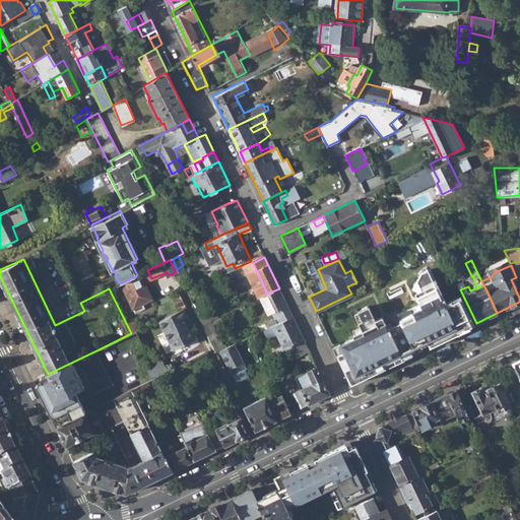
[(429,342),(431,345),(445,338),(473,325),(460,298),(446,305),(429,268),(423,271),(417,280),(424,293),(416,296),(423,307),(400,318),(401,321),(413,345),(420,342),(421,345),(429,342)]
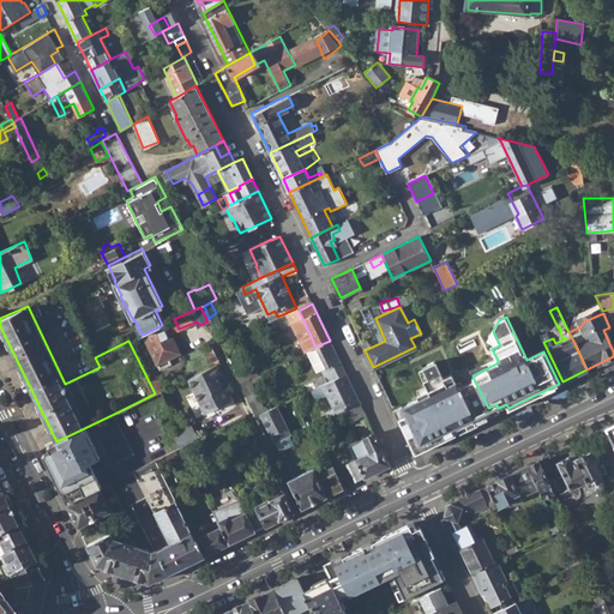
[(145,333),(160,361),(182,351),(168,323),(162,325),(145,333)]
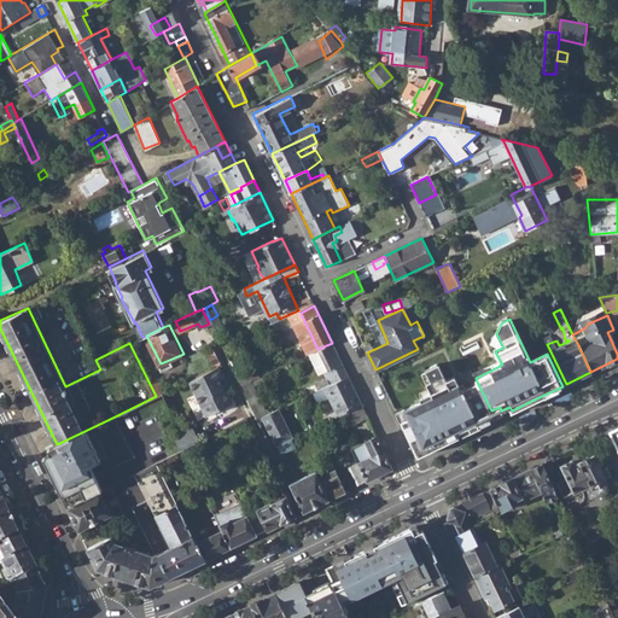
[(332,343),(318,349),(328,369),(324,372),(326,377),(314,383),(318,390),(324,388),(348,375),(332,343)]
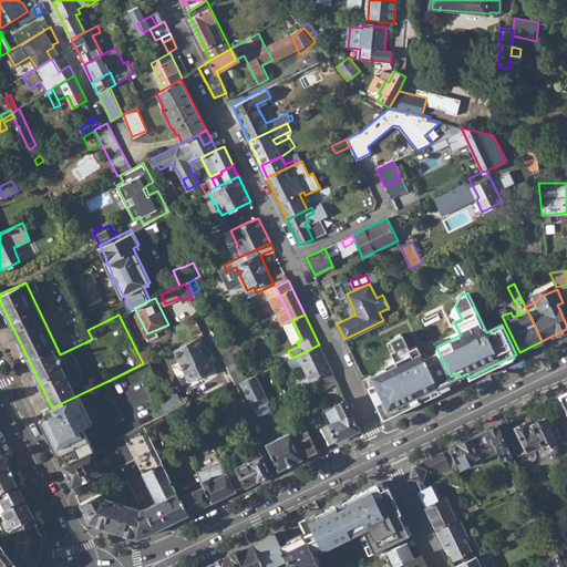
[(192,326),(196,332),(203,329),(197,318),(192,320),(194,325),(192,326)]
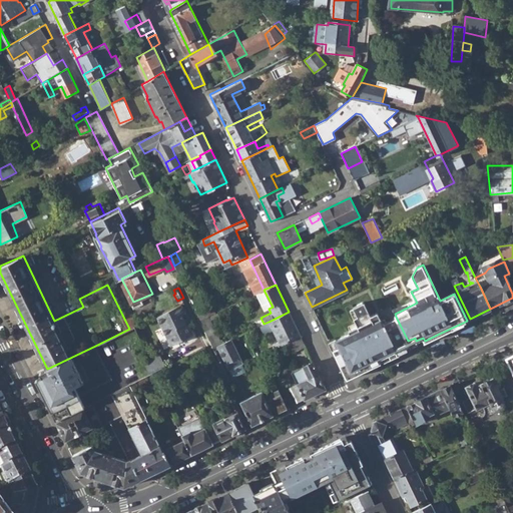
[(265,311),(269,309),(273,307),(264,290),(257,293),(265,311)]
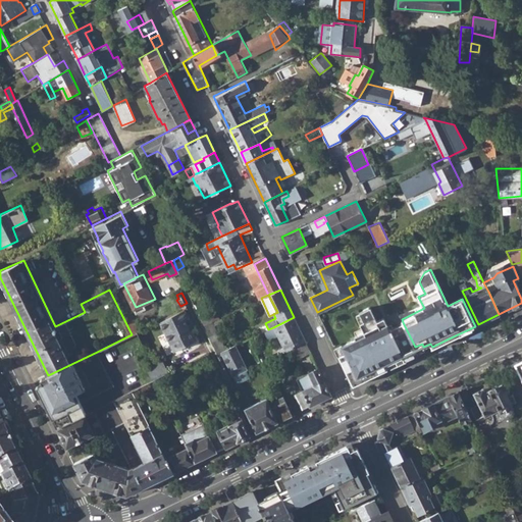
[(356,374),(360,381),(375,374),(418,354),(415,347),(403,322),(393,326),(392,323),(387,325),(383,317),(376,320),(370,306),(359,312),(363,320),(359,322),(363,330),(354,335),(355,338),(342,346),(345,352),(338,356),(349,378),(356,374)]
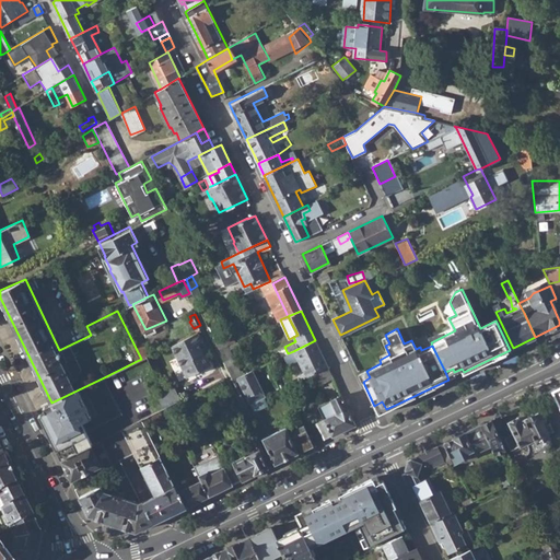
[(176,356),(181,365),(186,363),(191,374),(212,363),(206,350),(202,351),(199,341),(201,340),(203,340),(199,330),(173,343),(178,354),(176,356)]
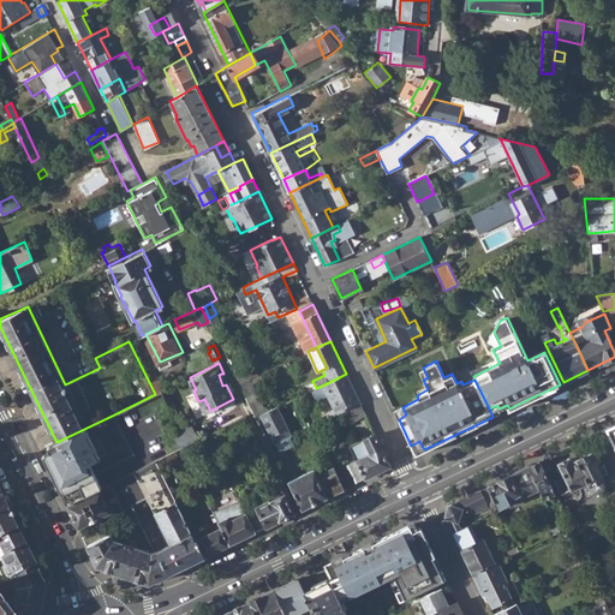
[(327,412),(328,417),(345,408),(359,401),(346,374),(322,386),(333,408),(327,412)]
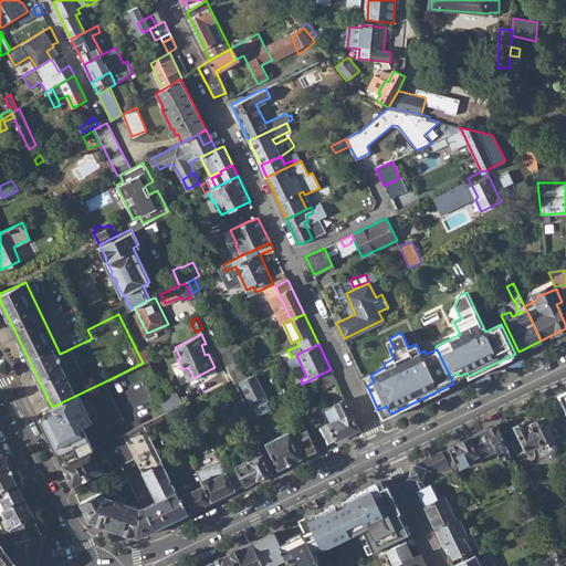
[(136,349),(143,363),(149,359),(152,358),(145,345),(136,349)]
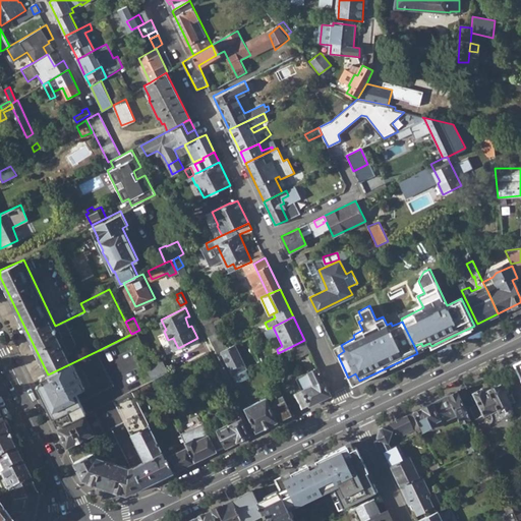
[(205,325),(210,335),(218,331),(213,321),(205,325)]
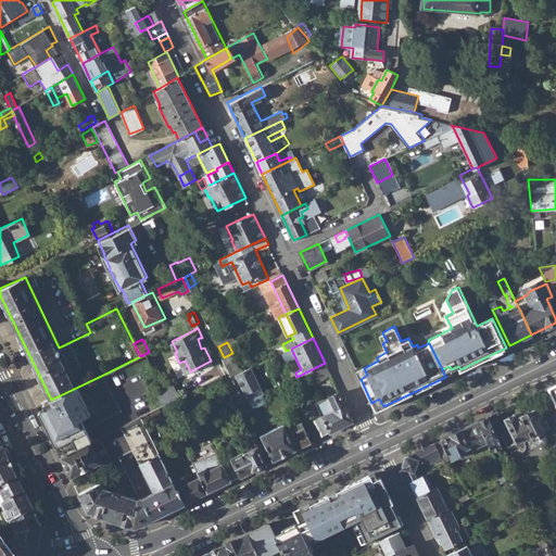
[(227,364),(232,376),(237,375),(241,373),(235,359),(227,364)]
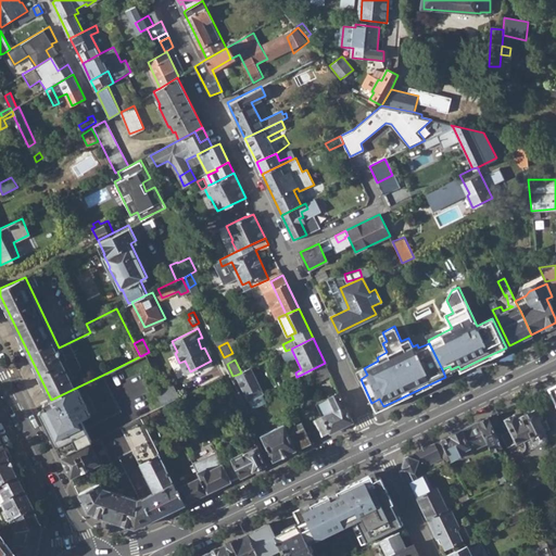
[(185,375),(190,371),(185,361),(179,363),(185,375)]
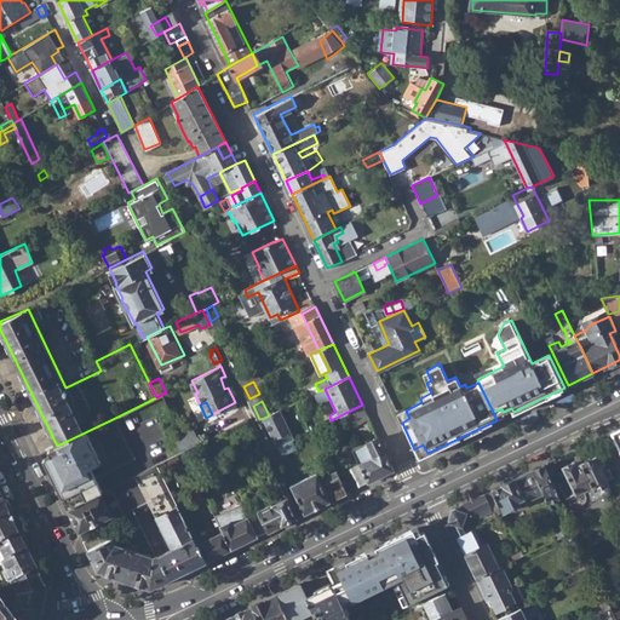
[(362,405),(348,412),(354,424),(368,417),(362,405)]
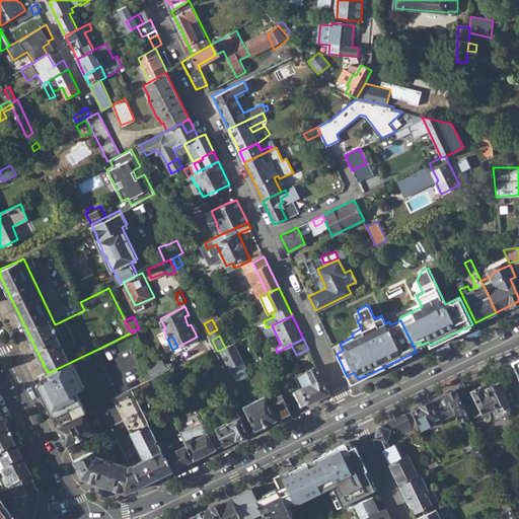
[(225,348),(221,350),(232,374),(245,367),(236,347),(241,344),(240,341),(225,348)]
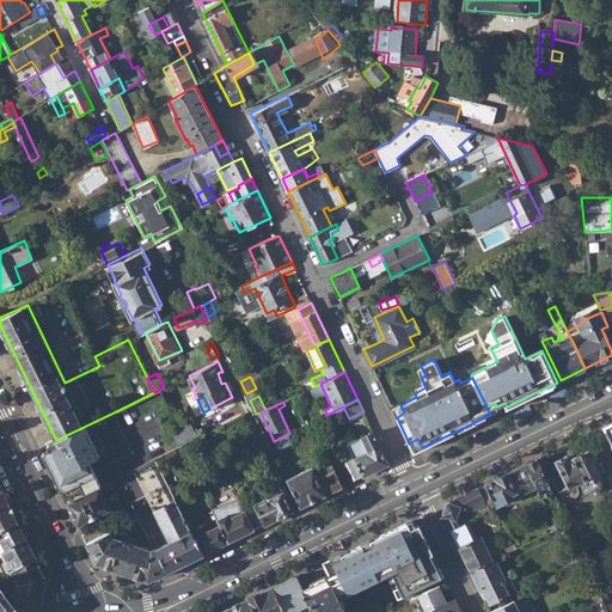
[(397,417),(404,412),(401,405),(392,409),(397,417)]
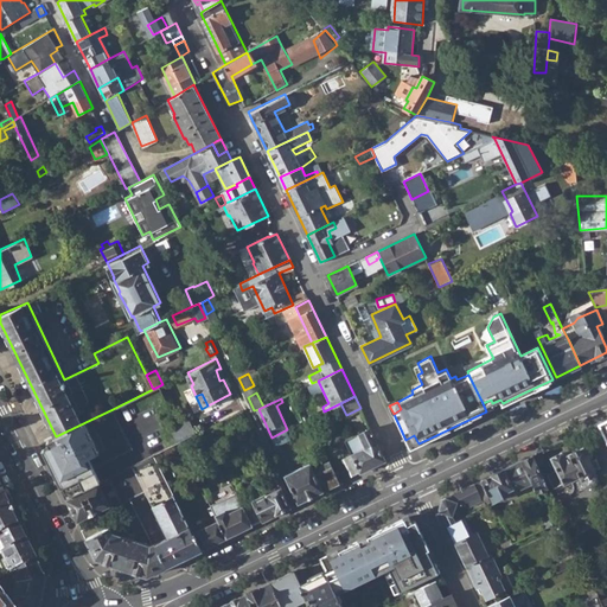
[(42,449),(65,498),(100,480),(94,468),(133,451),(113,409),(56,436),(46,441),(50,446),(42,449)]
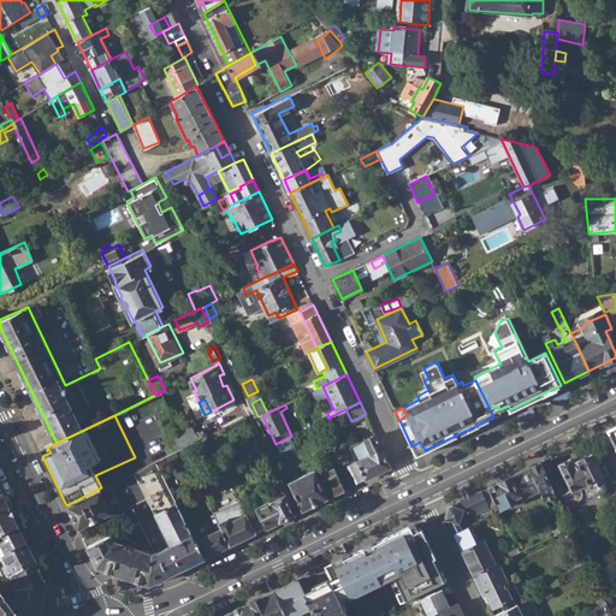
[(175,433),(181,449),(183,448),(200,439),(193,425),(175,433)]
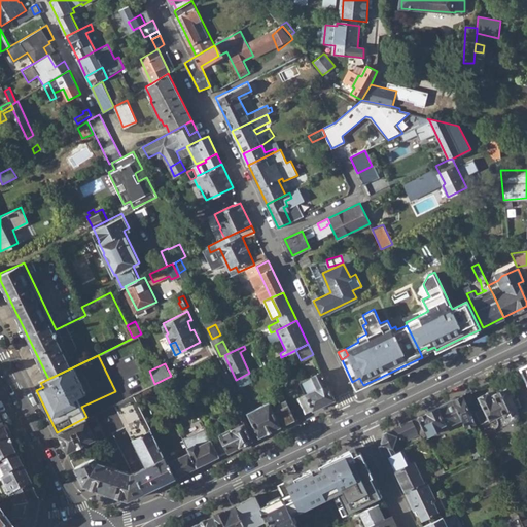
[(178,372),(184,385),(200,378),(194,364),(178,372)]
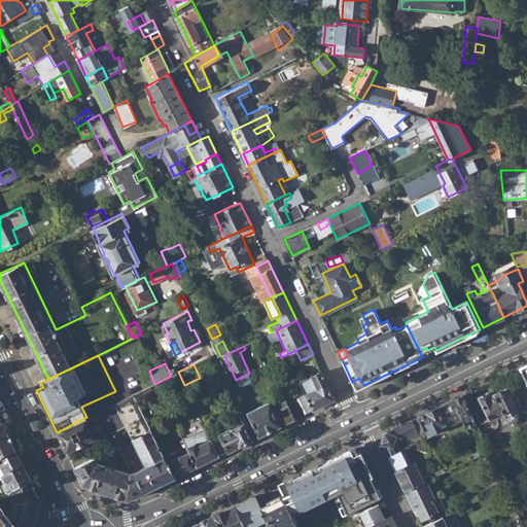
[(299,382),(305,394),(312,411),(335,399),(321,372),(299,382)]
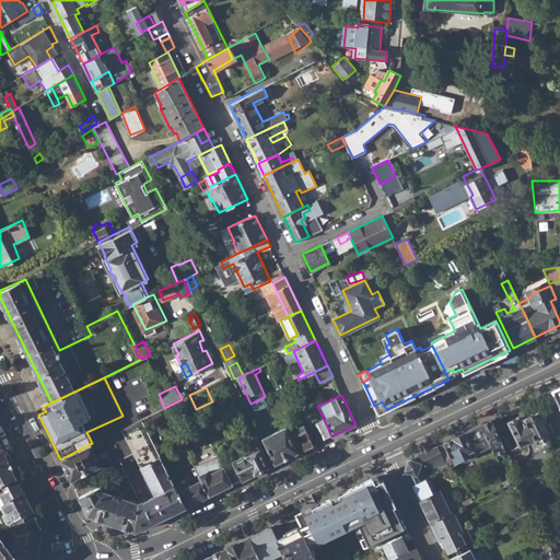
[(251,412),(254,419),(260,416),(257,409),(268,404),(265,396),(251,404),(254,410),(251,412)]
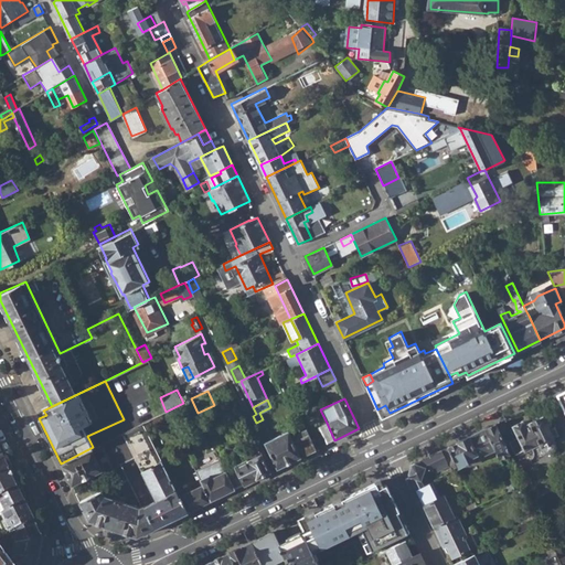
[(382,417),(390,413),(385,405),(377,409),(382,417)]
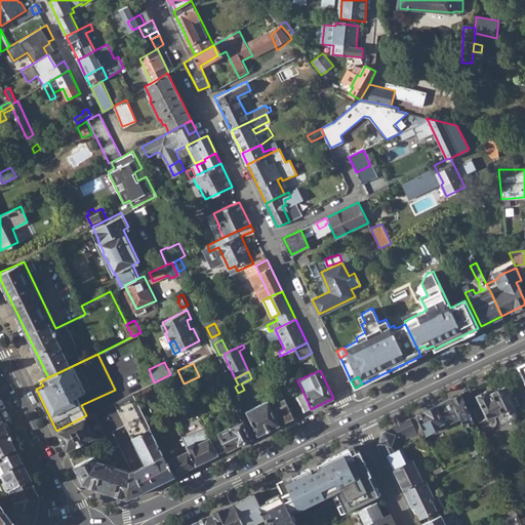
[(497,417),(500,425),(507,421),(512,421),(516,418),(517,414),(514,406),(518,403),(515,396),(510,398),(509,396),(511,393),(510,390),(506,390),(505,386),(484,395),(483,392),(476,396),(480,405),(473,409),(478,421),(501,411),(502,414),(497,417)]
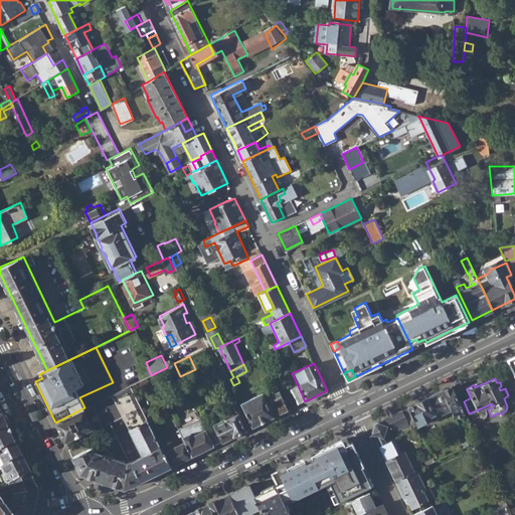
[(128,462),(129,462),(108,417),(121,411),(143,455),(132,461),(142,480),(170,466),(163,452),(131,385),(108,396),(93,404),(95,408),(109,439),(105,441),(109,451),(107,451),(105,454),(128,462)]
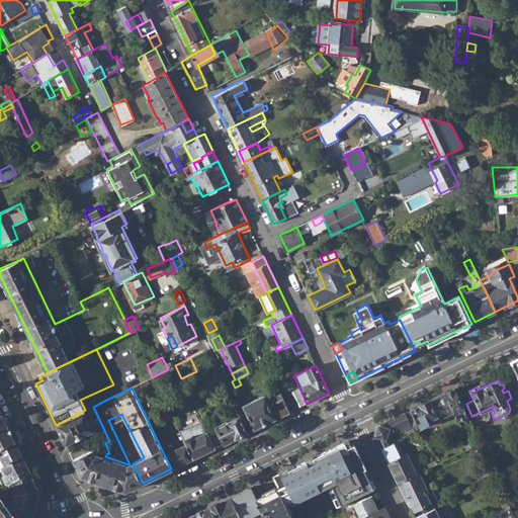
[(299,407),(307,404),(299,387),(292,392),(299,407)]
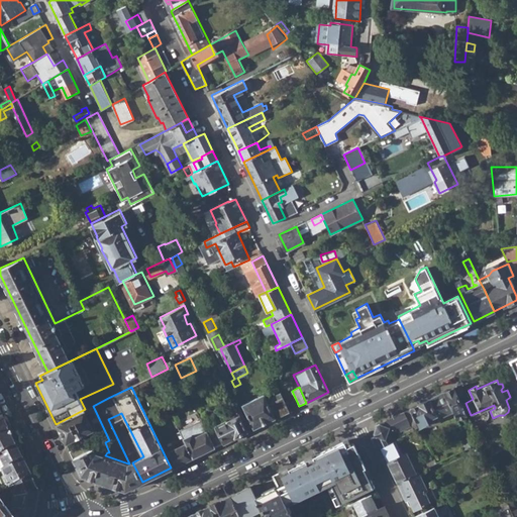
[(452,410),(456,419),(466,415),(452,388),(443,392),(451,407),(452,410)]
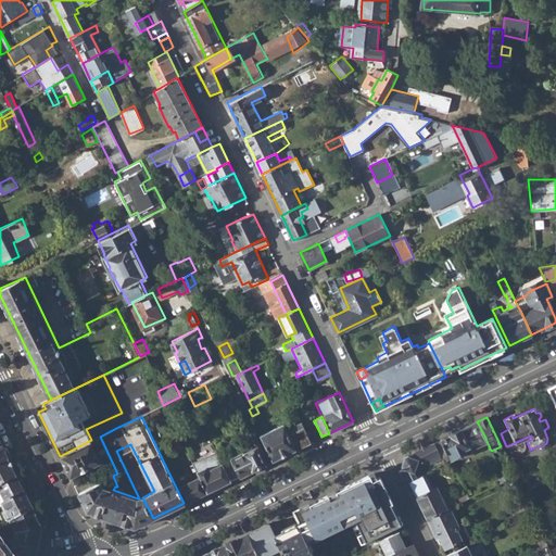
[(450,459),(465,453),(466,451),(487,441),(485,438),(477,421),(440,440),(450,459)]
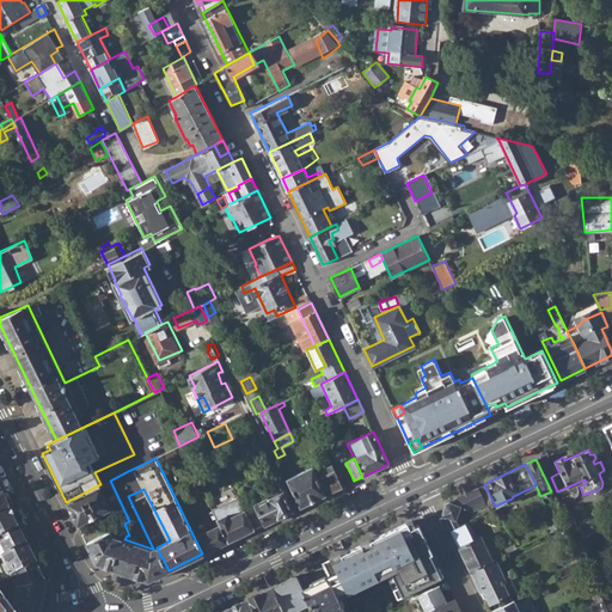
[(287,478),(301,507),(342,487),(331,465),(320,470),(322,476),(318,478),(312,466),(287,478)]
